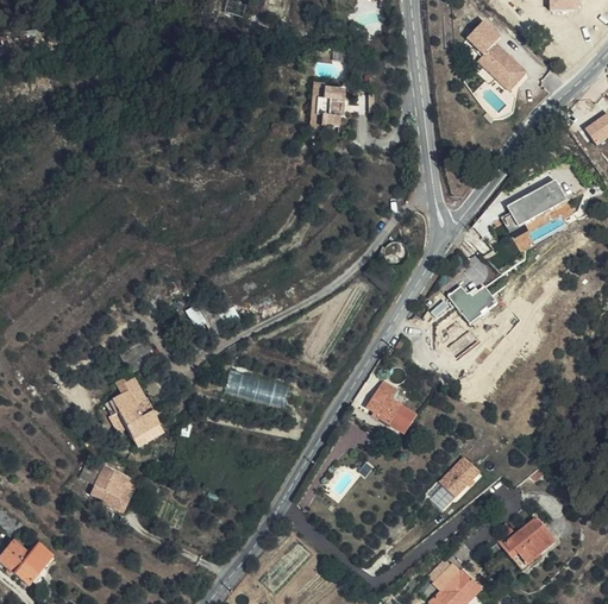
[(502,68),(494,76),(511,92),(527,70),(496,41),(502,33),(482,18),(465,37),(486,55),(502,68)]
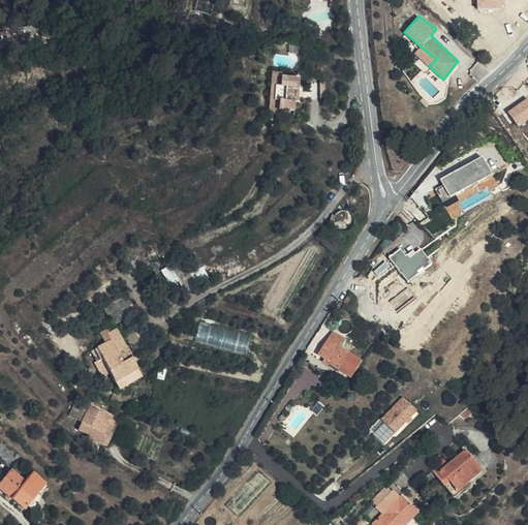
[(415,55),(429,66),(436,59),(422,48),(415,55)]
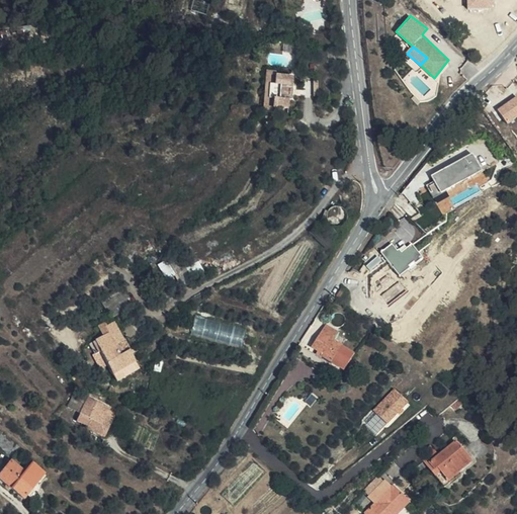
[(273,108),(273,106),(273,103),(273,102),(274,95),(269,95),(269,81),(274,81),(275,72),(275,68),(266,68),(263,99),(263,107),(271,108),(273,108)]
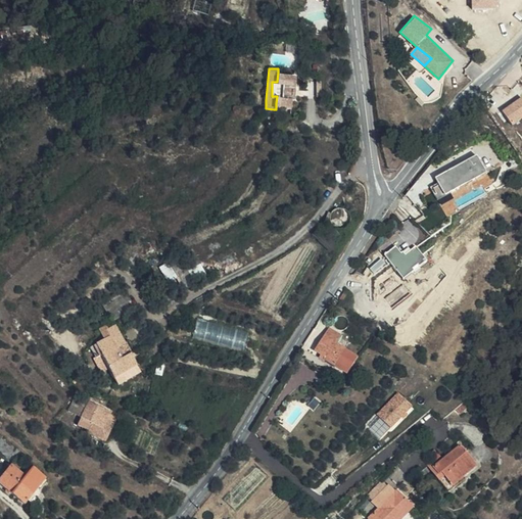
[(292,74),(289,74),(278,73),(277,82),(272,82),(272,96),(277,96),(276,103),(276,104),(276,107),(278,104),(282,105),(291,105),(291,98),(293,97),(293,93),(291,93),(291,88),(294,88),(294,74),(292,74)]
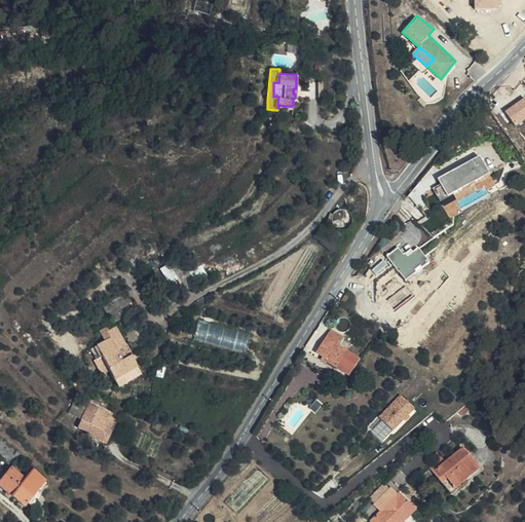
[(323,94),(323,79),(309,79),(309,94),(323,94)]
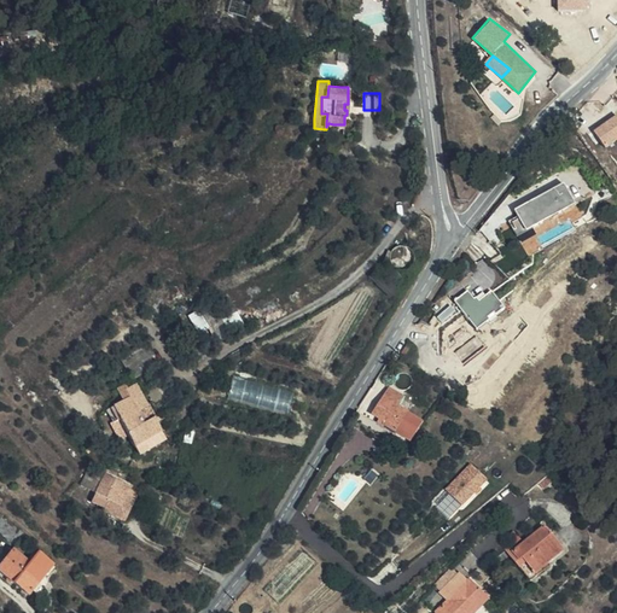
[(616,112),(597,127),(607,144),(616,138),(616,112)]
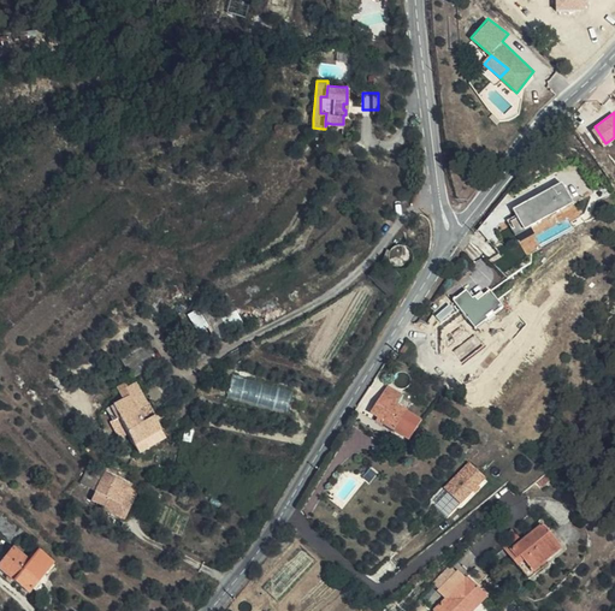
[(510,217),(518,230),(575,199),(565,178),(516,205),(520,211),(510,217)]
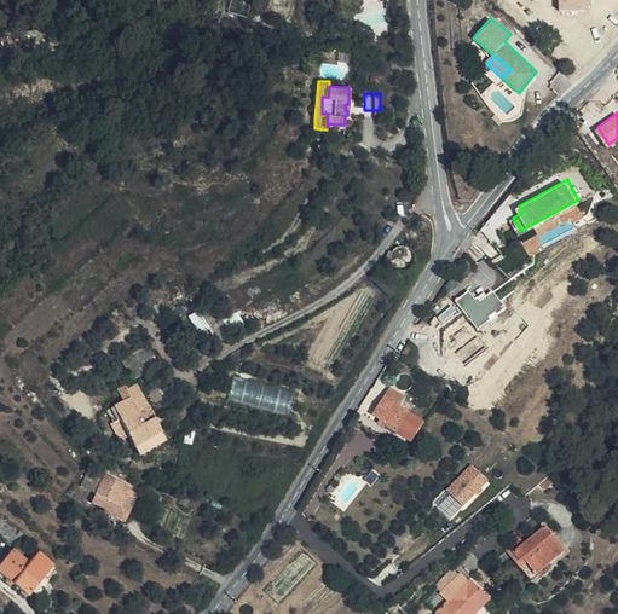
[(472,287),(458,296),(480,325),(492,316),(494,317),(501,312),(500,310),(508,303),(495,287),(481,296),(480,294),(478,295),(472,287)]
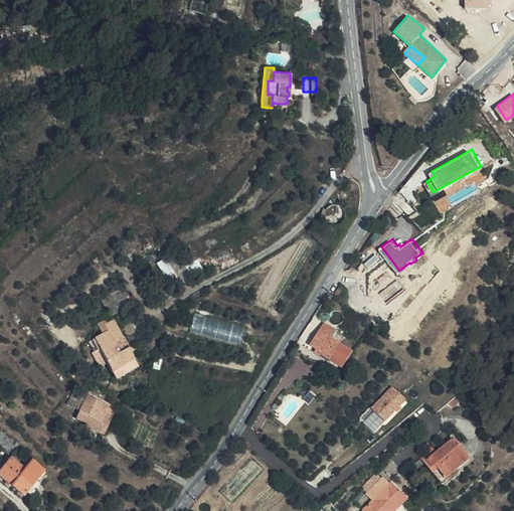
[(168,254),(160,258),(166,273),(174,270),(168,254)]
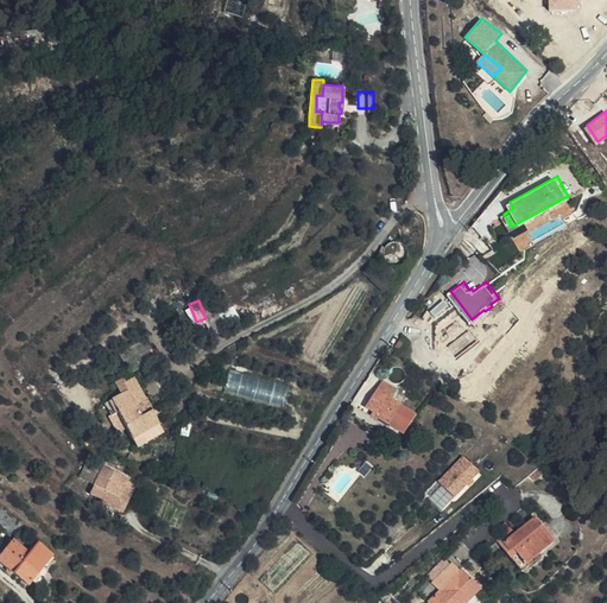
[(162,355),(153,332),(127,343),(134,366),(162,355)]
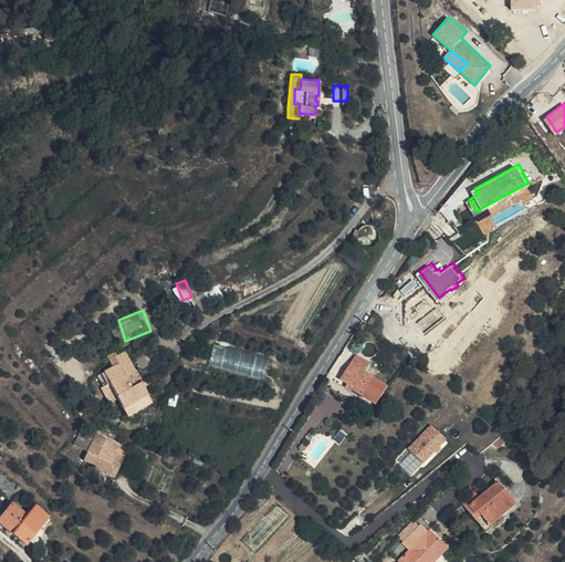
[(373,313),(368,320),(373,323),(378,315),(373,313)]
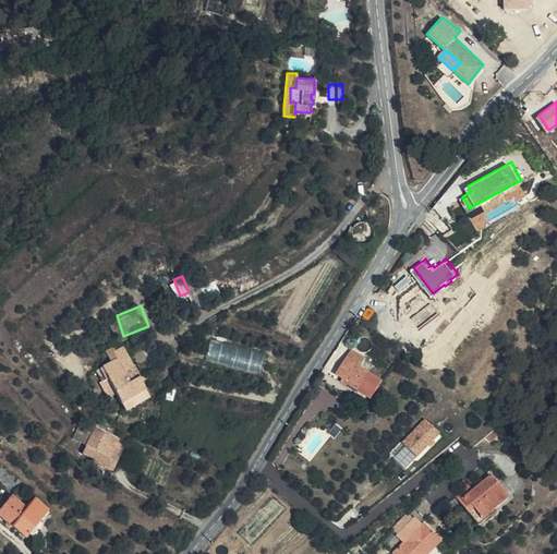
[(266,349),(213,336),(208,357),(262,370),(266,349)]
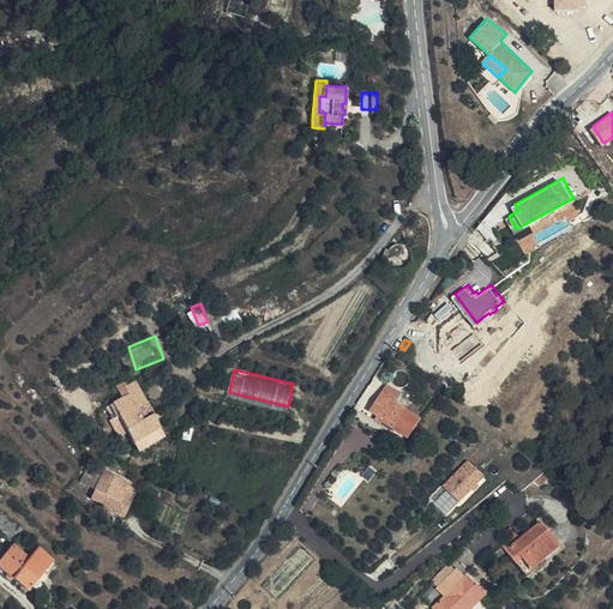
[(130,391),(143,384),(139,375),(136,377),(130,379),(128,380),(124,383),(128,391),(130,391)]
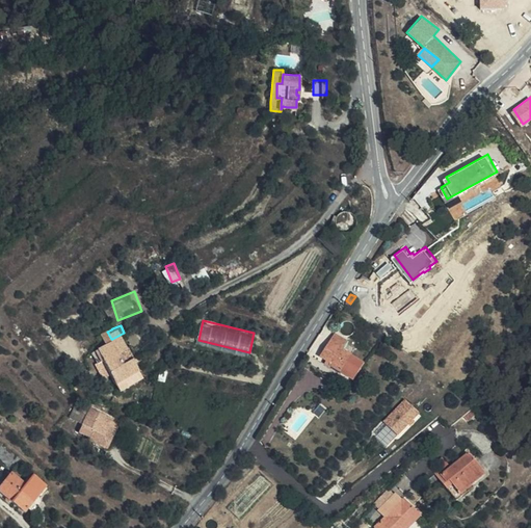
[(107,332),(111,330),(109,326),(103,331),(108,341),(111,339),(107,332)]
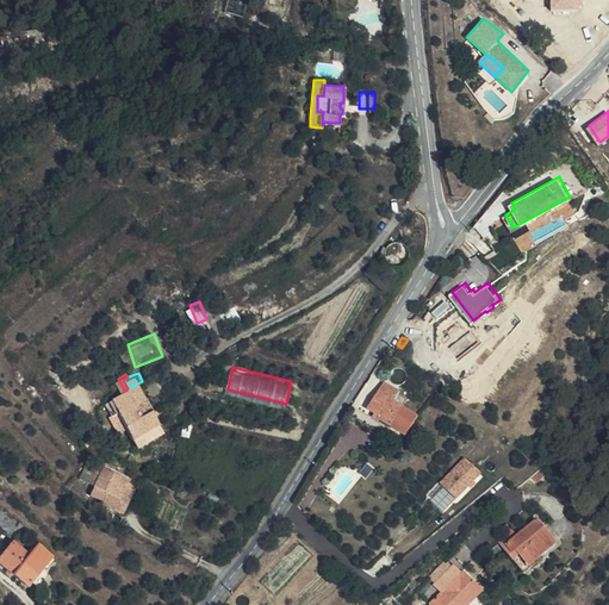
[(379,417),(391,424),(398,412),(404,403),(393,397),(401,386),(385,376),(367,405),(376,410),(381,413),(379,417)]
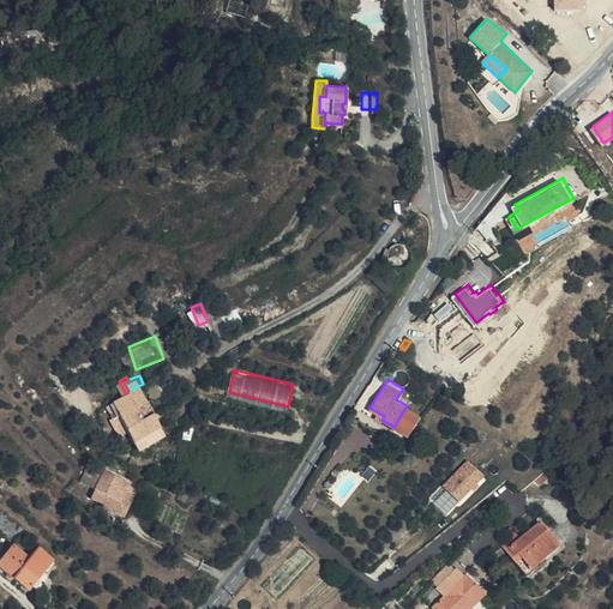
[(150,398),(143,384),(130,391),(138,408),(121,418),(128,429),(140,448),(166,434),(160,418),(166,414),(163,409),(154,412),(146,401),(150,398)]
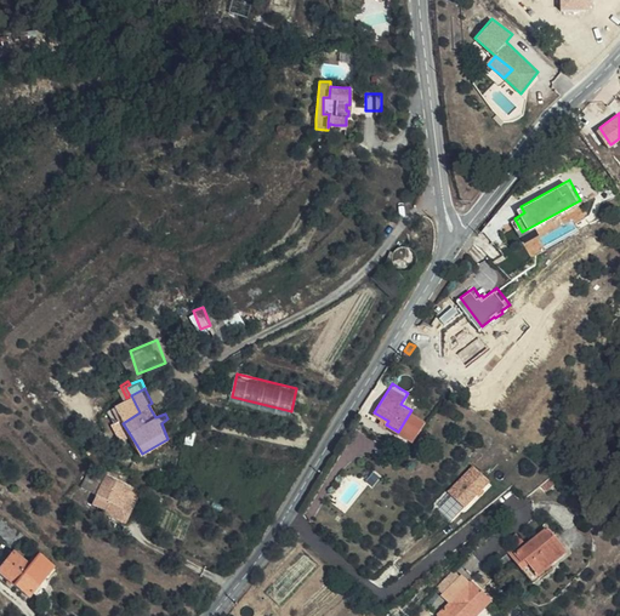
[(140,412),(131,395),(130,395),(126,398),(109,406),(115,420),(120,417),(123,423),(140,412)]
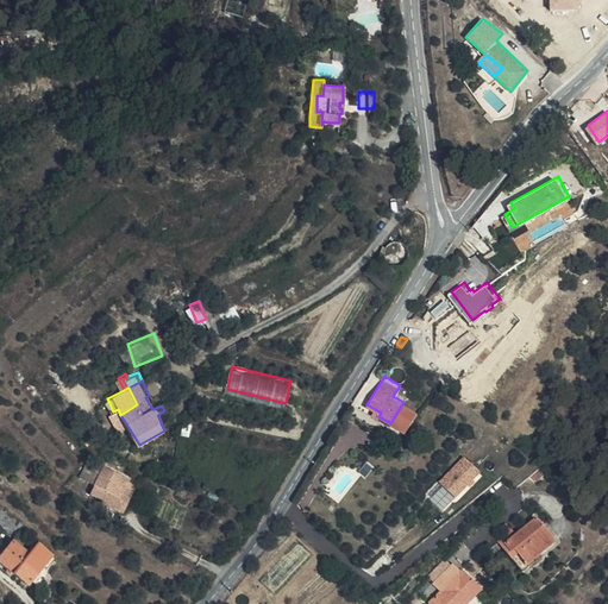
[(413,421),(418,411),(403,402),(397,411),(413,421)]
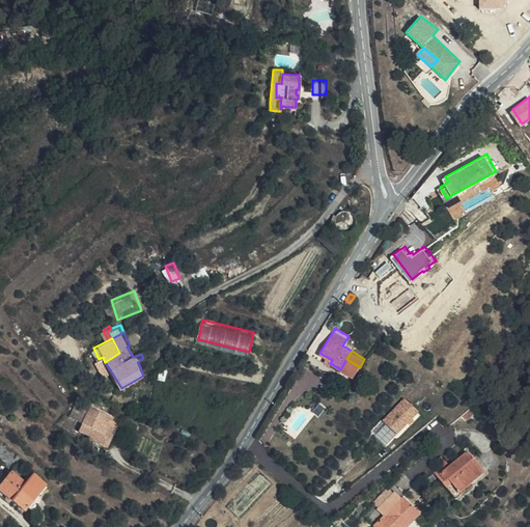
[(104,376),(107,372),(111,371),(105,362),(103,357),(99,359),(96,360),(104,376)]
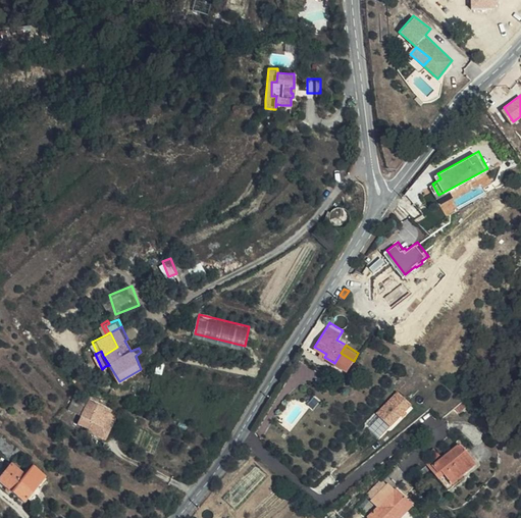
[(334,363),(348,371),(354,361),(341,353),(334,363)]
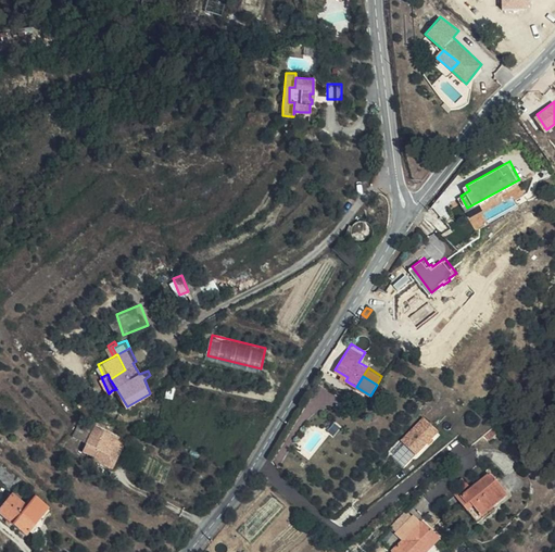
[(426,413),(404,436),(419,450),(441,428),(426,413)]
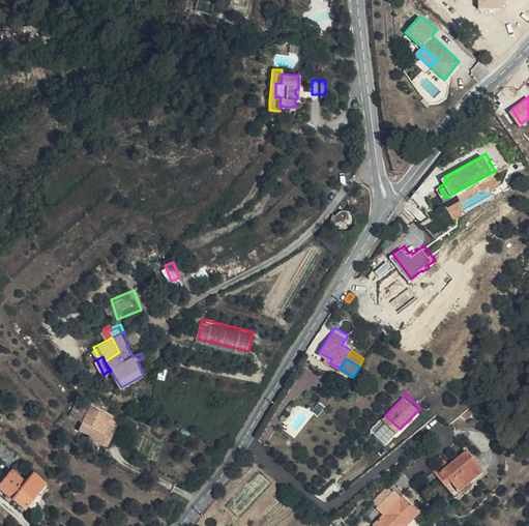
[(110,442),(117,424),(111,421),(108,420),(109,413),(89,405),(91,397),(86,396),(82,408),(86,410),(83,418),(95,424),(91,435),(110,442)]
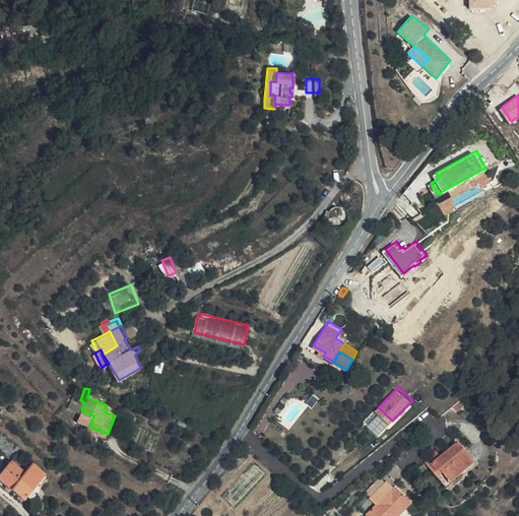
[(457,412),(465,405),(461,400),(452,407),(457,412)]
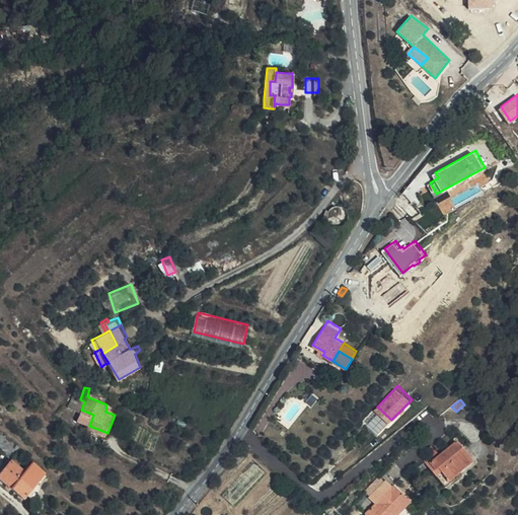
[(17,443),(2,430),(0,432),(0,448),(7,455),(17,443)]
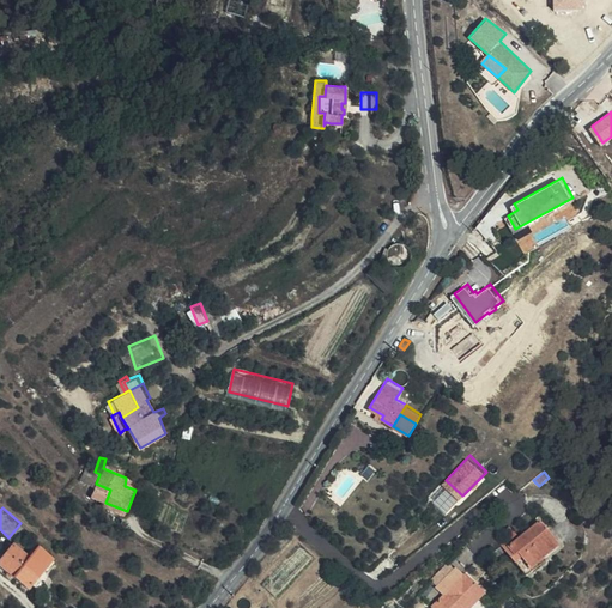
[(561,546),(540,522),(508,549),(516,559),(520,555),(531,570),(545,559),(561,546)]
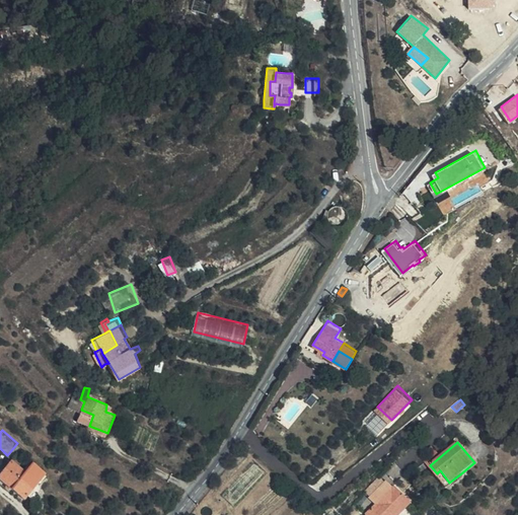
[(12,458),(0,471),(0,480),(23,498),(28,492),(33,496),(41,486),(38,482),(46,470),(34,461),(26,469),(12,458)]
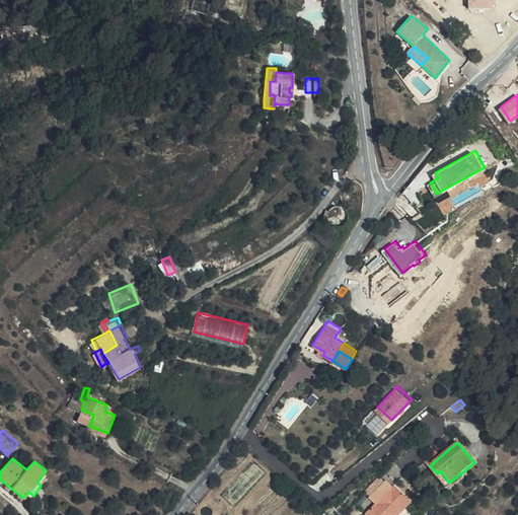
[(424,464),(434,475),(446,491),(464,476),(461,473),(449,483),(440,470),(437,473),(430,465),(428,461),(424,464)]
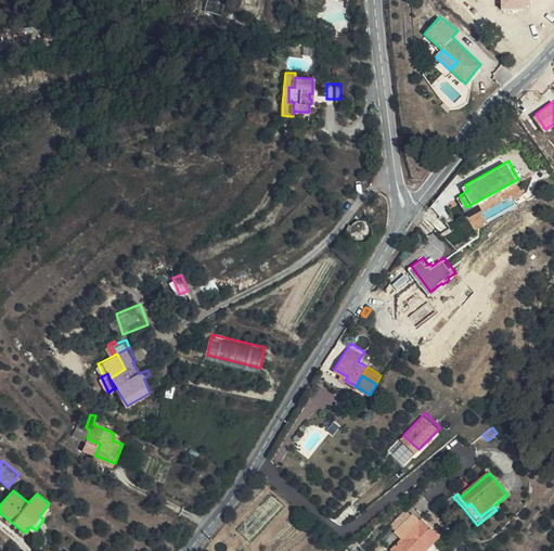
[(402,540),(390,550),(427,550),(441,538),(422,520),(420,522),(413,514),(395,533),(402,540)]
